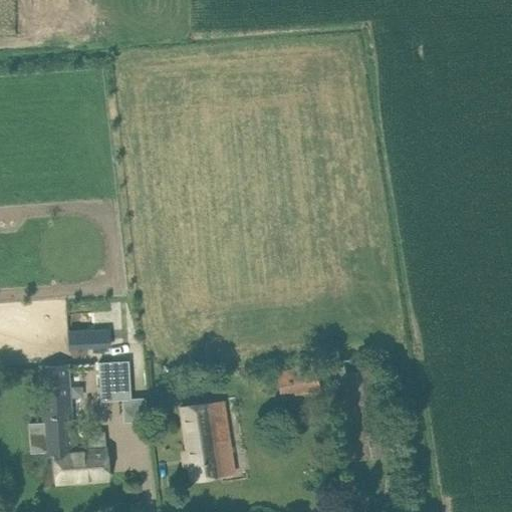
[(94,330),(70,331),(71,341),(112,338),(112,329),(94,330)]
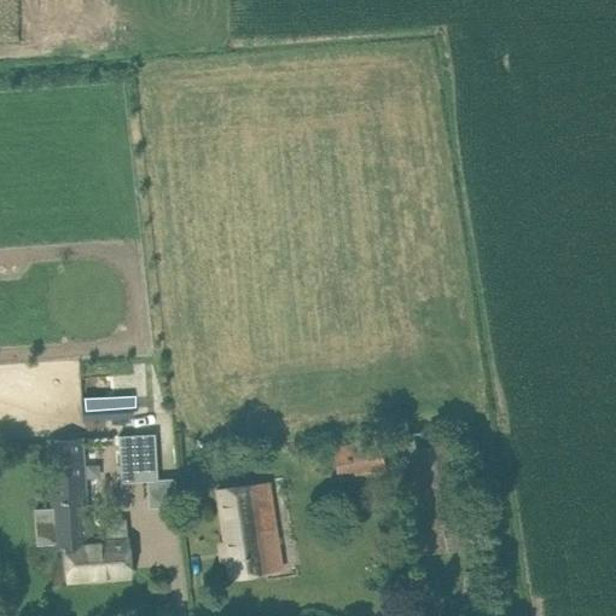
[(156,435),(121,437),(123,484),(149,483),(158,482),(156,435)]
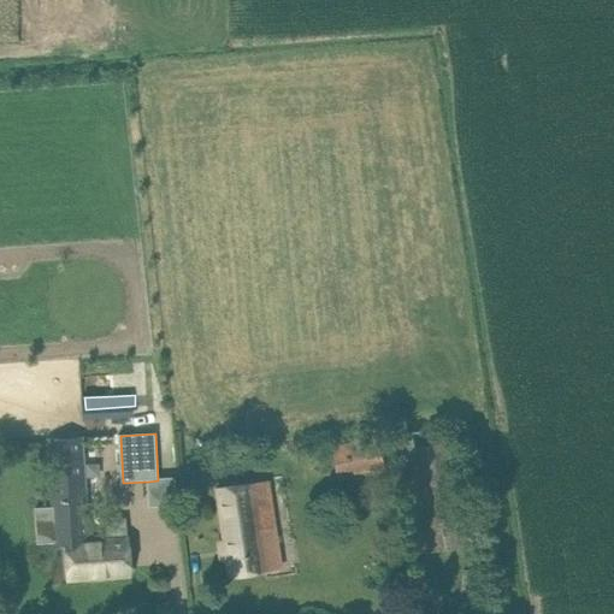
[(83,437),(52,438),(53,459),(58,547),(66,547),(68,556),(69,580),(131,577),(130,553),(128,524),(102,526),(104,541),(90,542),(84,454),(83,437)]
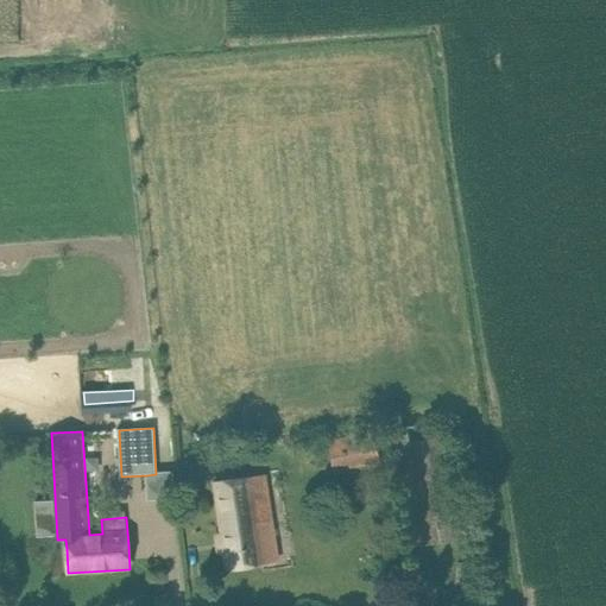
[(377,439),(329,447),(334,474),(382,466),(377,439)]
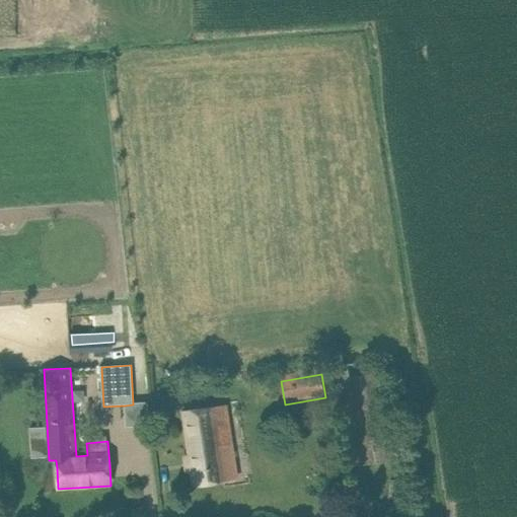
[(182,413),(192,467),(195,488),(237,481),(232,445),(221,447),(214,408),(182,413)]
